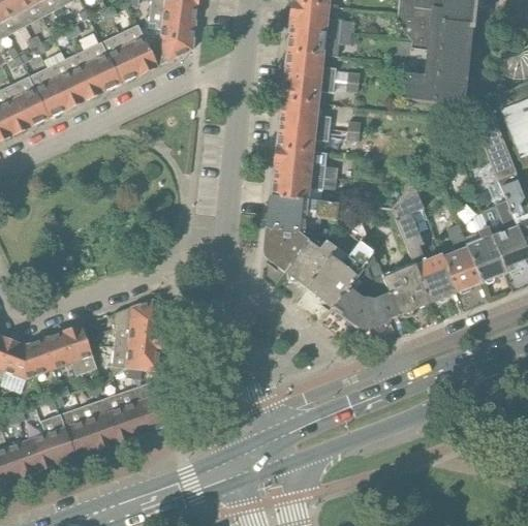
[(0,0),(0,20),(8,35),(26,26),(12,0),(0,0)]
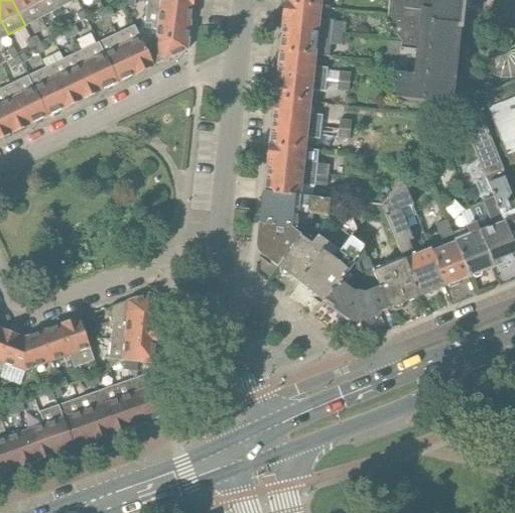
[(12,0),(25,25),(42,16),(33,0),(12,0)]
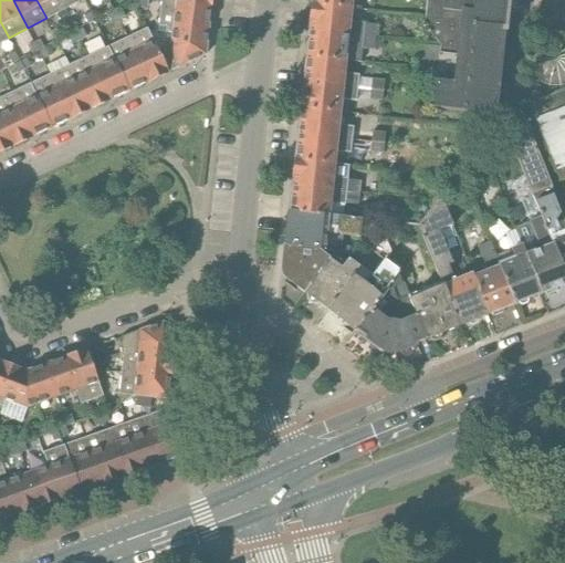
[(37,0),(46,18),(65,8),(61,0),(37,0)]
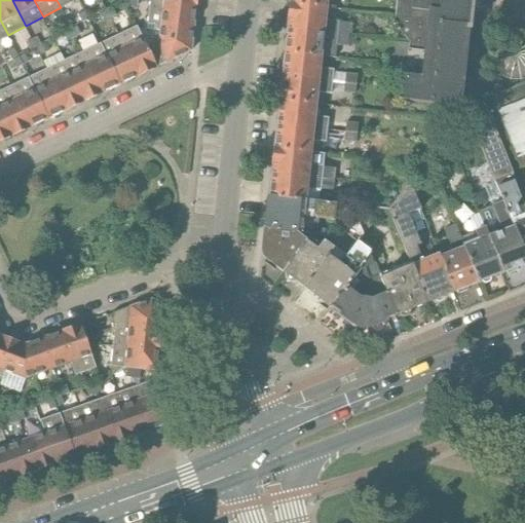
[(148,22),(155,23),(194,27),(197,5),(151,0),(148,22)]
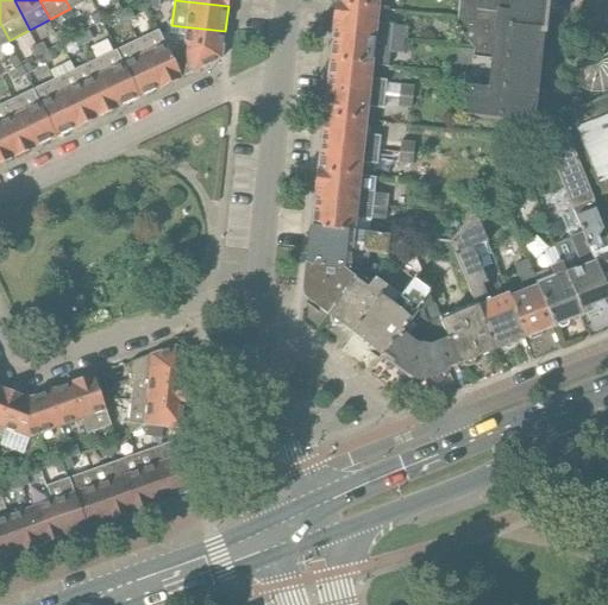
[(462,0),(459,17),(459,27),(472,43),(471,45),(475,45),(467,114),(534,121),(544,33),(546,33),(549,12),(557,12),(558,0),(462,0)]
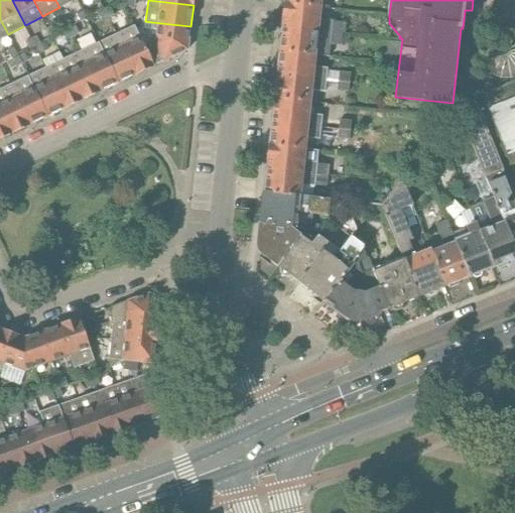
[(283,25),(332,30),(333,19),(320,18),(322,6),(285,2),(283,25)]
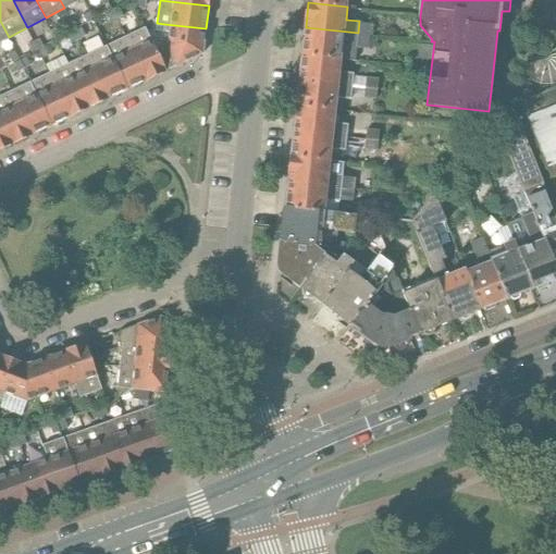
[(113,9),(118,17),(124,14),(120,5),(113,9)]
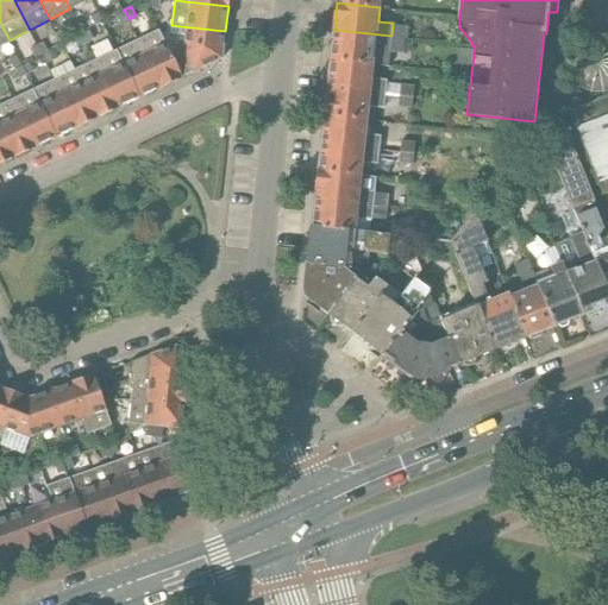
[(123,23),(129,19),(124,10),(118,13),(123,23)]
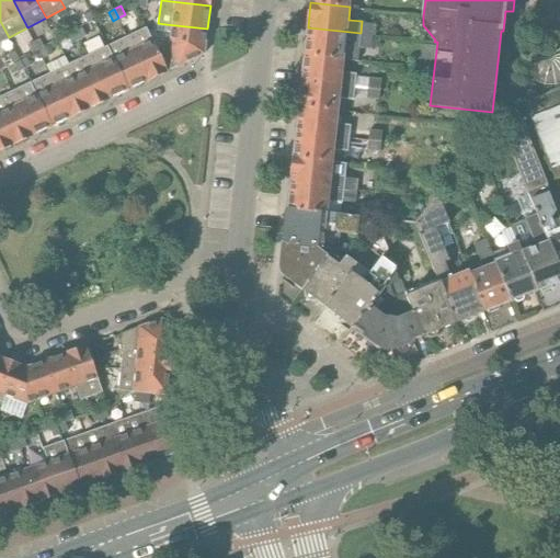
[(89,21),(95,18),(91,10),(84,13),(89,21)]
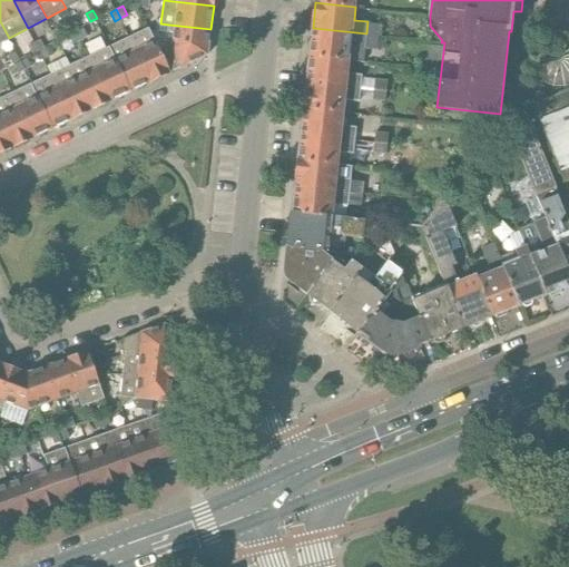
[(379,22),(368,21),(366,33),(374,35),(378,35),(379,22)]
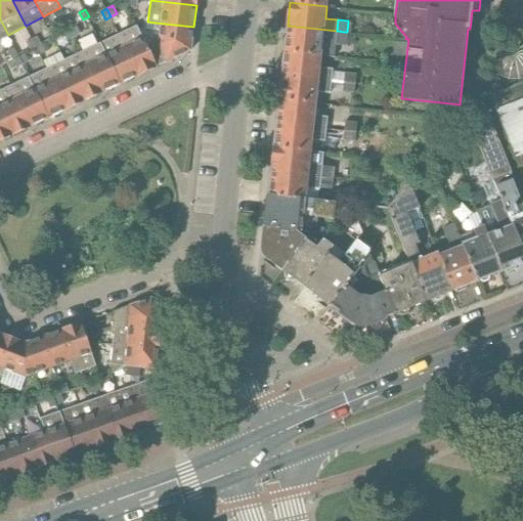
[(159,44),(191,48),(193,27),(155,23),(155,28),(160,29),(158,43),(159,44)]
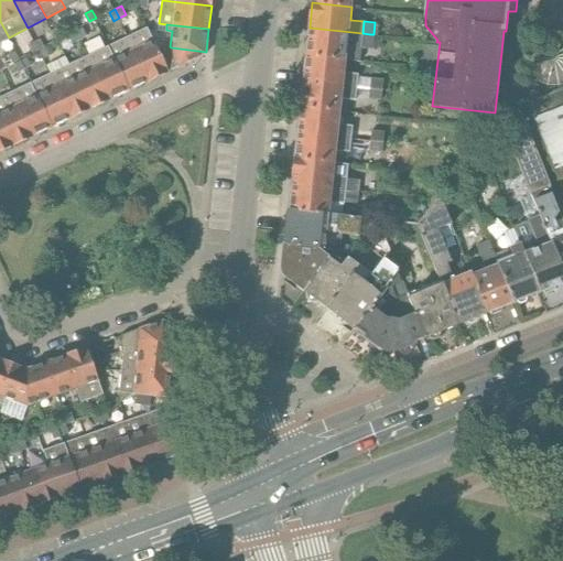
[(77,30),(82,38),(88,34),(84,25),(77,30)]
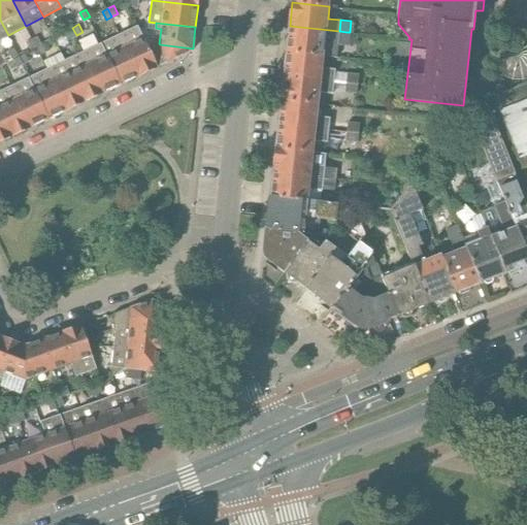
[(193,50),(193,48),(160,44),(151,48),(138,24),(120,33),(139,74),(193,50)]
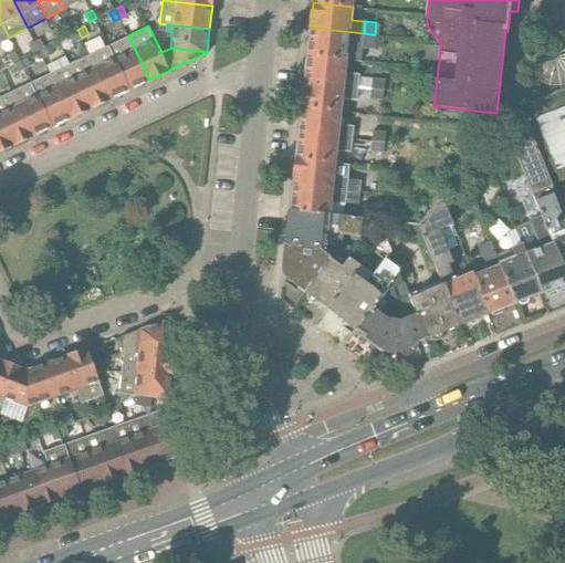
[(58,39),(64,35),(60,28),(53,31),(58,39)]
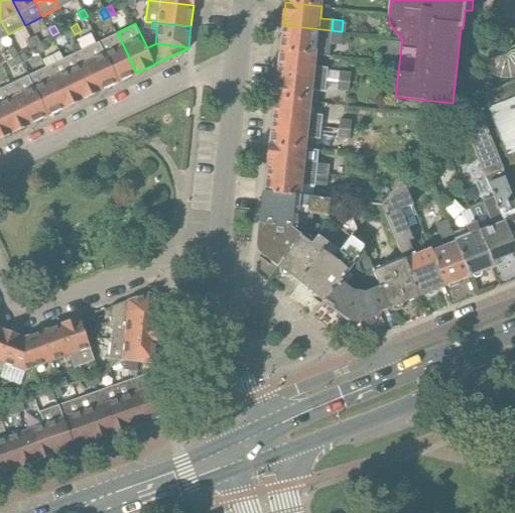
[(280,49),(316,52),(329,53),(331,42),(332,30),(283,25),(280,49)]
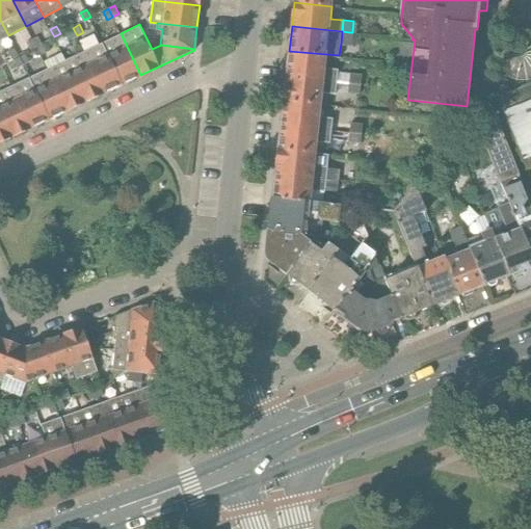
[(71,38),(77,35),(73,28),(67,31),(71,38)]
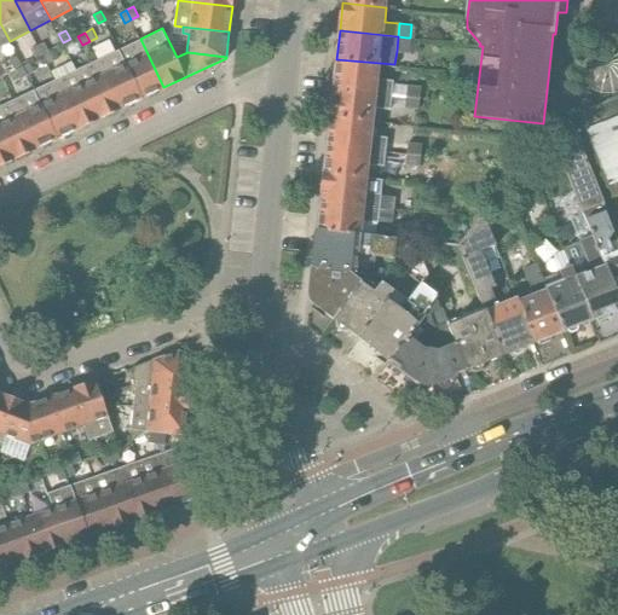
[(406,38),(398,36),(397,51),(409,52),(410,41),(410,38),(406,38)]
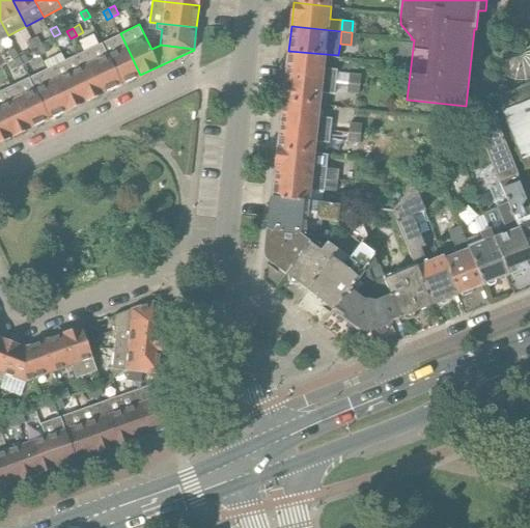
[(122,84),(140,75),(120,33),(103,42),(122,84)]
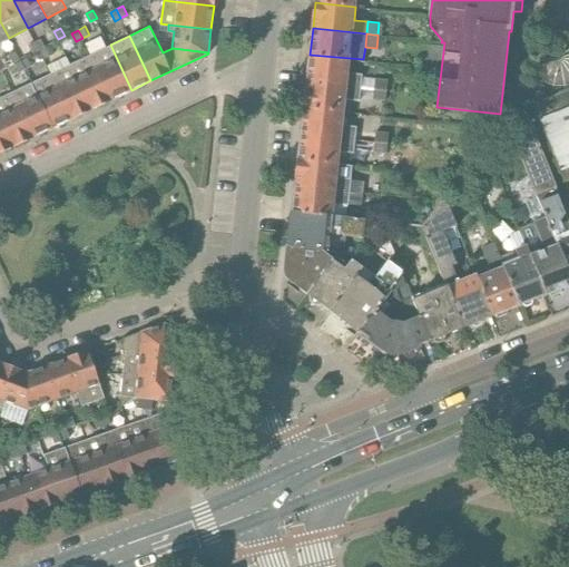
[(41,48),(46,46),(41,38),(35,40),(39,49),(41,48)]
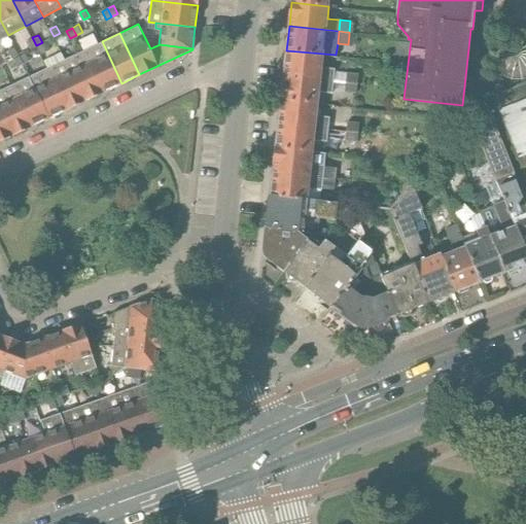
[(30,48),(36,45),(32,37),(27,40),(30,48)]
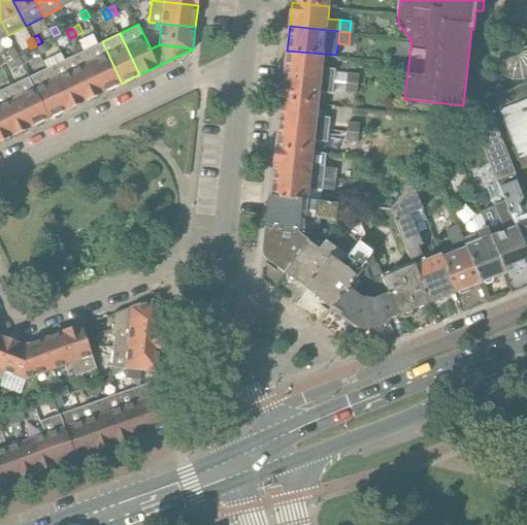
[(38,45),(41,53),(50,48),(46,41),(38,45)]
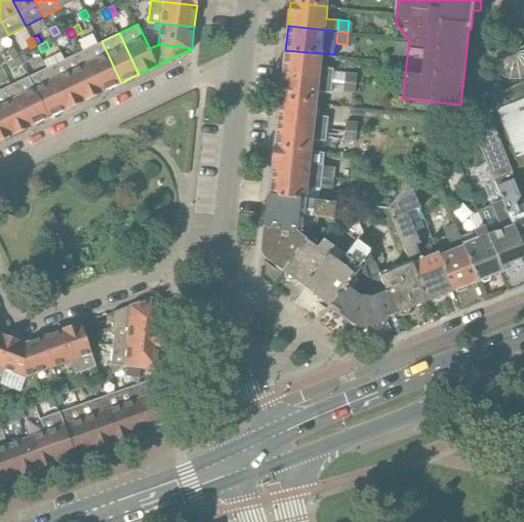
[(103,91),(121,83),(102,41),(82,49),(103,91)]
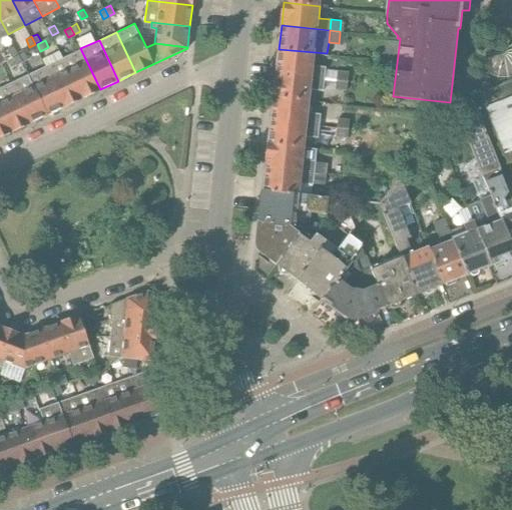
[(12,55),(18,52),(14,45),(8,48),(12,55)]
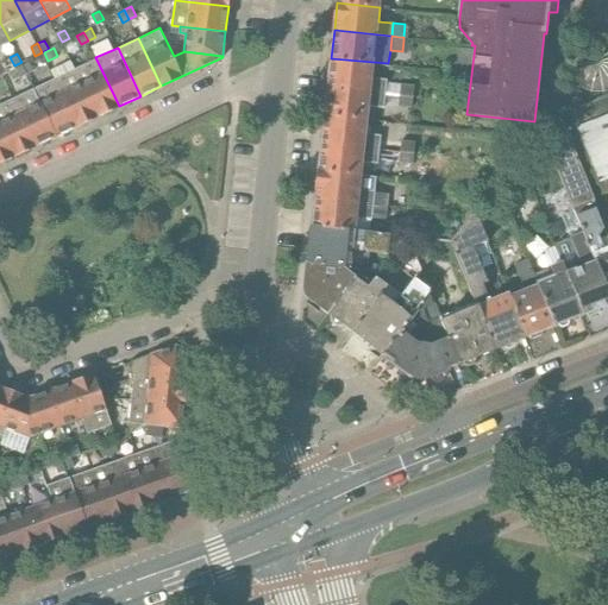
[(99,115),(119,106),(95,57),(75,68),(99,115)]
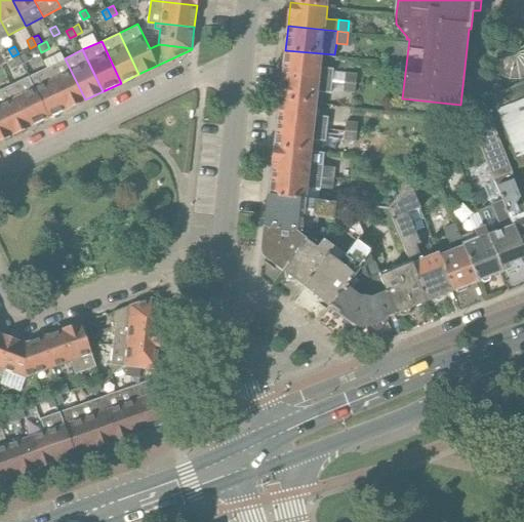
[(282,74),(332,79),(333,68),(321,67),(322,53),(285,50),(282,74)]
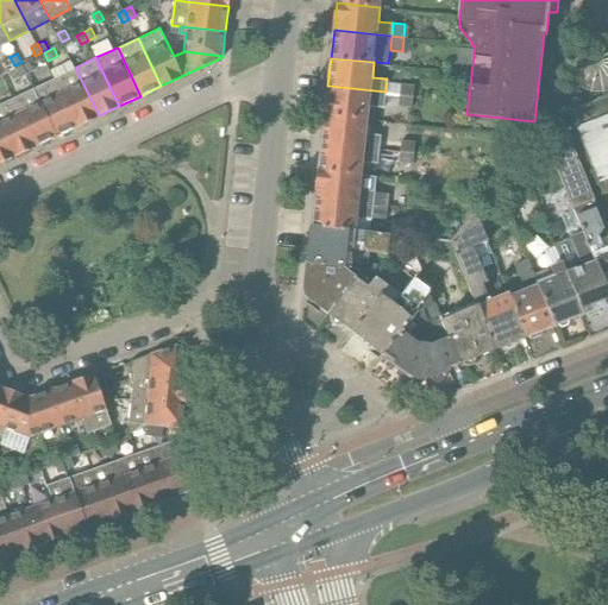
[(27,73),(35,69),(30,60),(23,63),(27,73)]
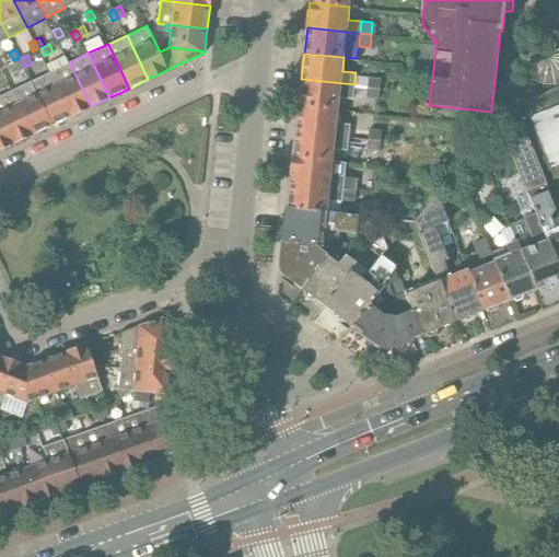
[(19,70),(25,67),(21,58),(14,62),(19,70)]
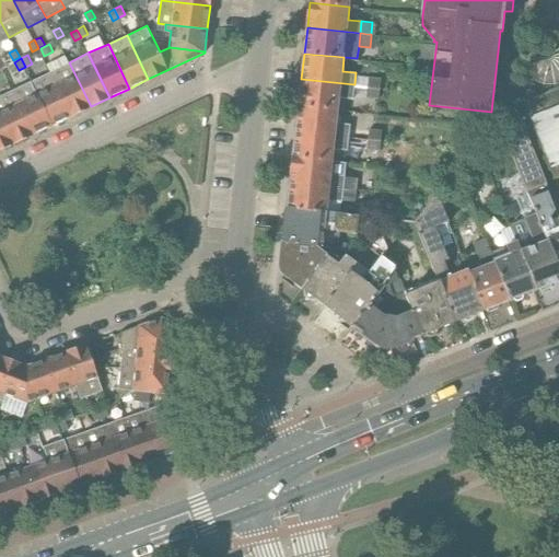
[(72,115),(91,106),(69,62),(51,70),(72,115)]
